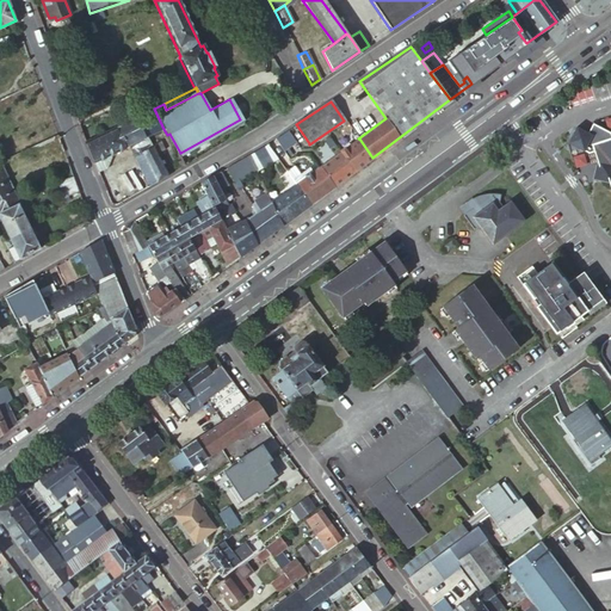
[(147,137),(164,129),(154,109),(136,117),(147,137)]
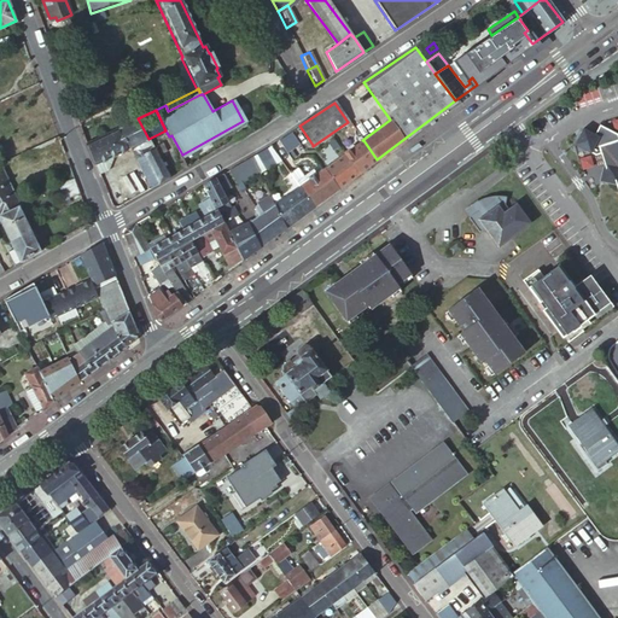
[(149,139),(138,118),(93,140),(86,144),(98,173),(111,167),(108,158),(140,144),(144,151),(141,152),(143,153),(153,147),(152,147),(149,139)]
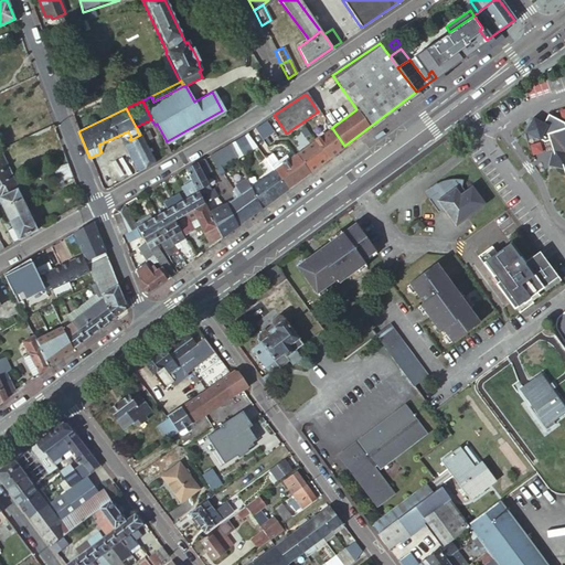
[(564,120),(550,114),(545,121),(534,116),(526,131),(545,141),(548,140),(551,149),(547,163),(562,168),(564,179),(564,120)]
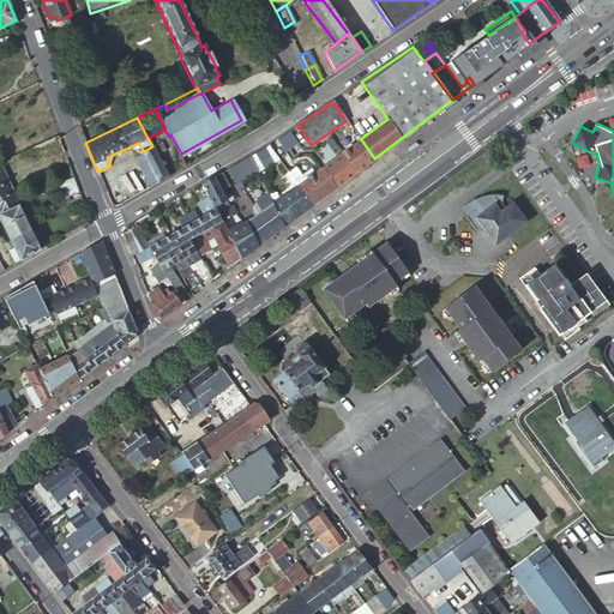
[(288,132),(276,139),(284,151),(295,144),(288,132)]
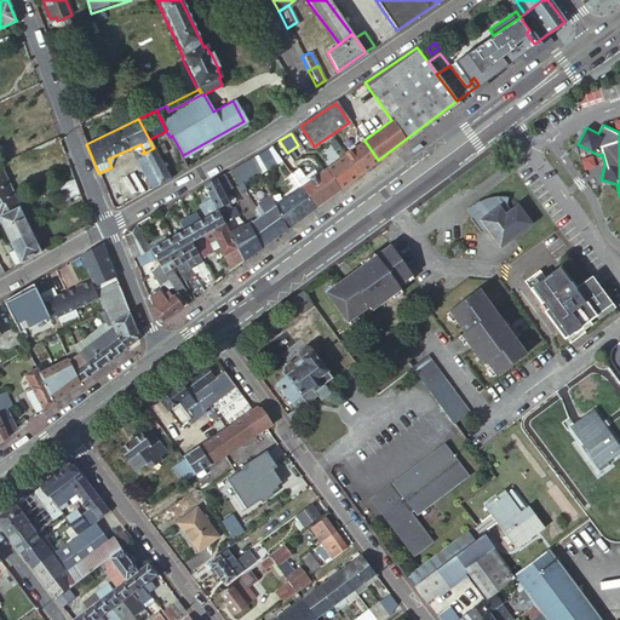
[(313,208),(378,160),(365,141),(363,141),(315,177),(310,172),(302,177),(297,170),(290,174),(299,189),(313,208)]
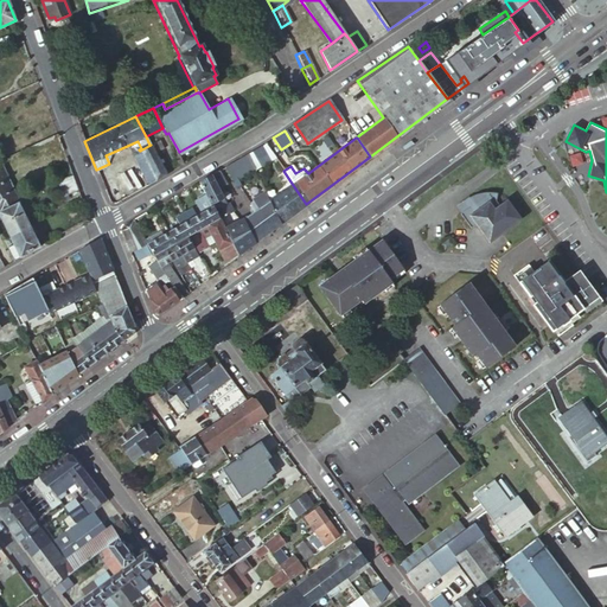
[(155,180),(166,174),(154,153),(163,148),(158,140),(149,145),(151,145),(140,151),(155,180)]
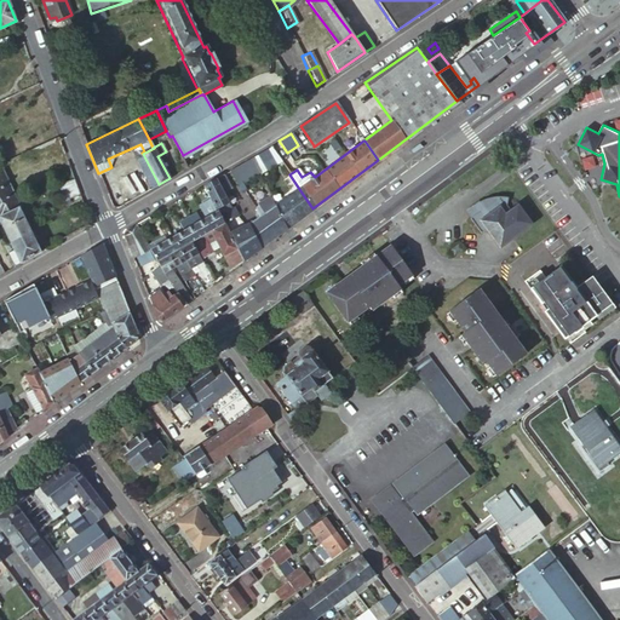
[(252,156),(259,173),(280,161),(269,147),(265,149),(252,156)]
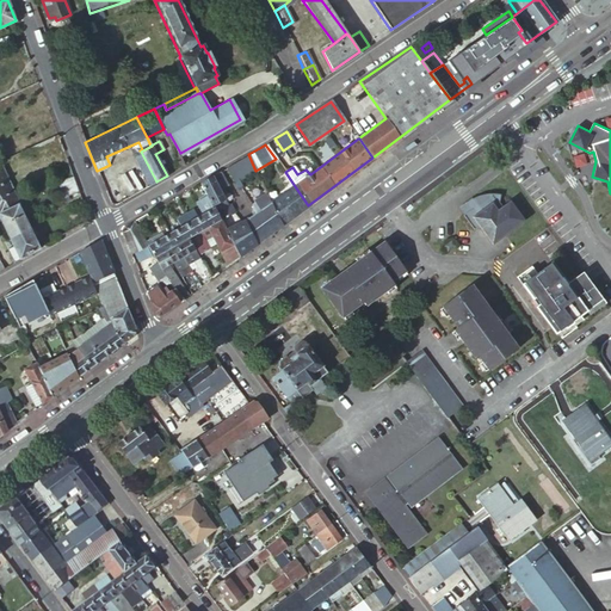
[(248,154),(226,167),(234,183),(240,179),(255,171),(248,154)]
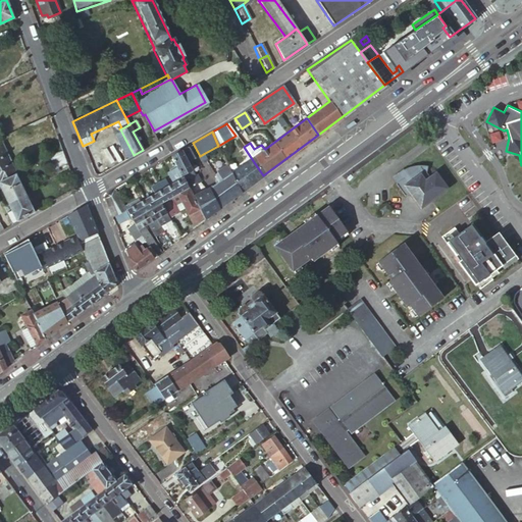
[(0,139),(0,163),(1,166),(11,161),(0,139)]
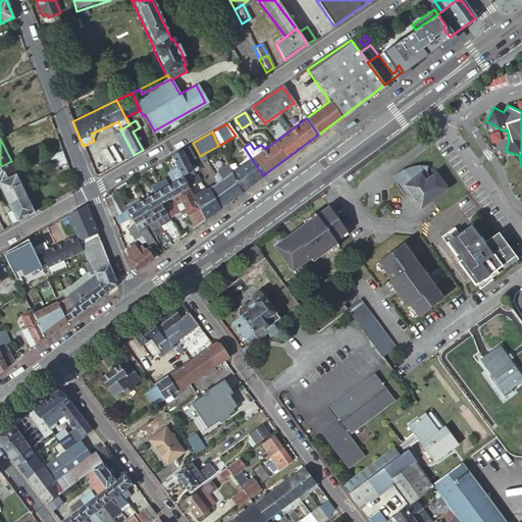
[(189,146),(180,150),(187,163),(195,159),(189,146)]
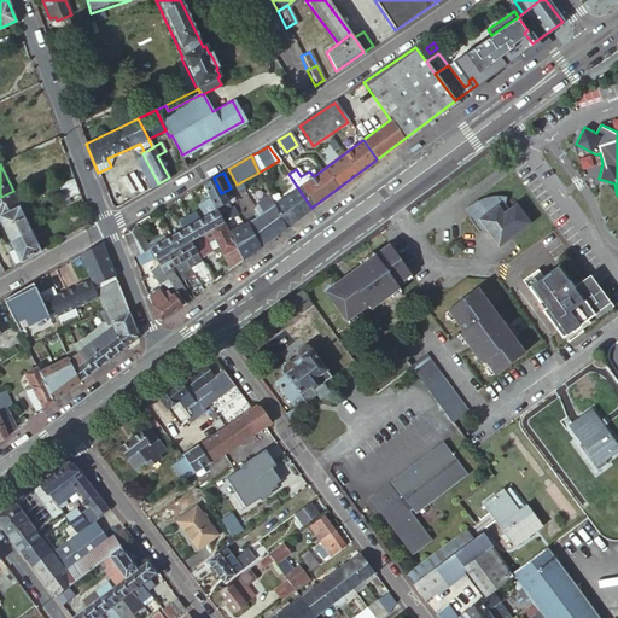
[(74,181),(71,174),(56,180),(59,188),(74,181)]
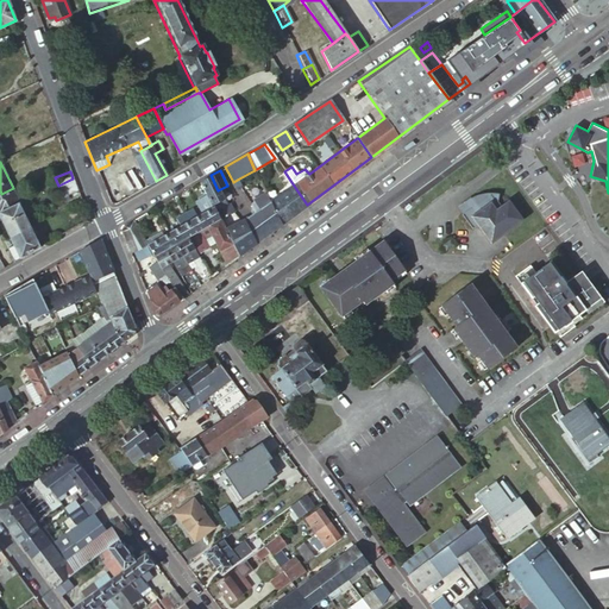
[(270,202),(280,196),(274,186),(271,187),(265,174),(258,176),(270,202)]
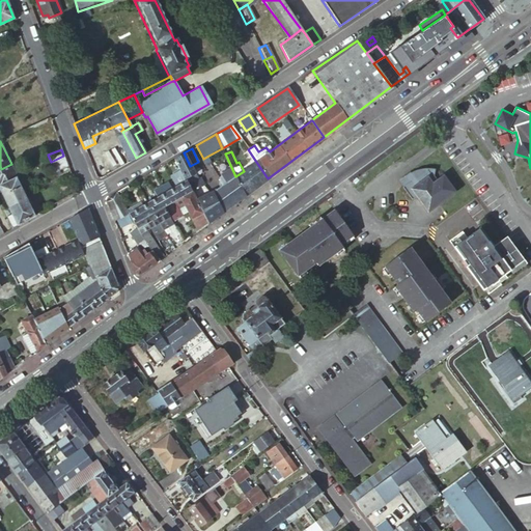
[(190,191),(192,195),(204,189),(200,180),(198,182),(190,166),(184,152),(173,159),(177,167),(185,180),(190,191)]
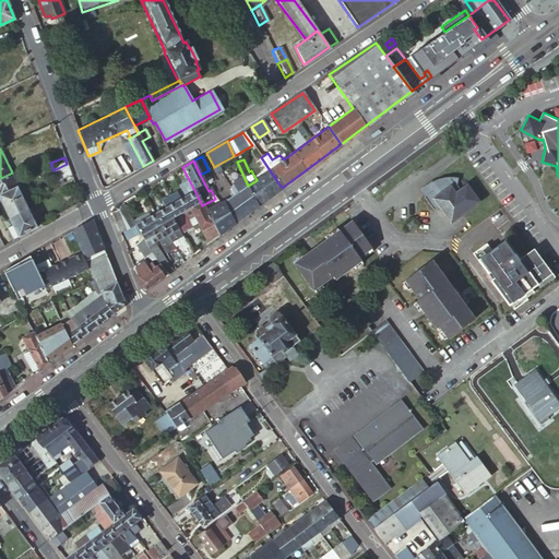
[(67,164),(54,170),(56,177),(70,171),(67,164)]
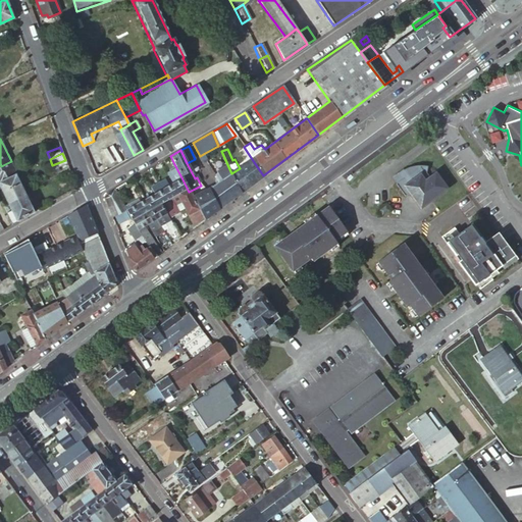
[(174,164),(170,156),(159,162),(161,166),(167,162),(170,167),(174,164)]
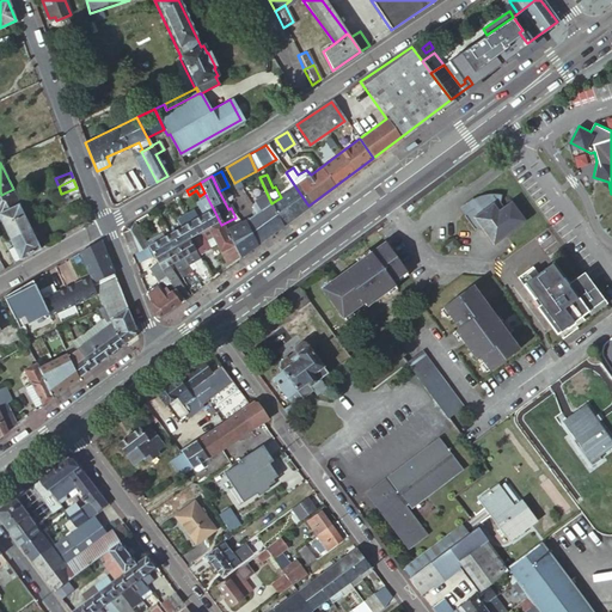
[(282,226),(308,206),(295,187),(281,197),(271,203),(282,226)]
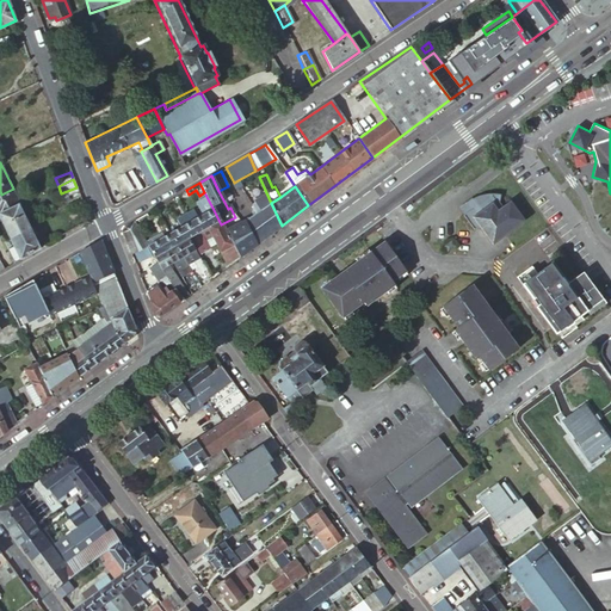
[(19,201),(13,189),(1,195),(7,207),(17,202),(19,201)]
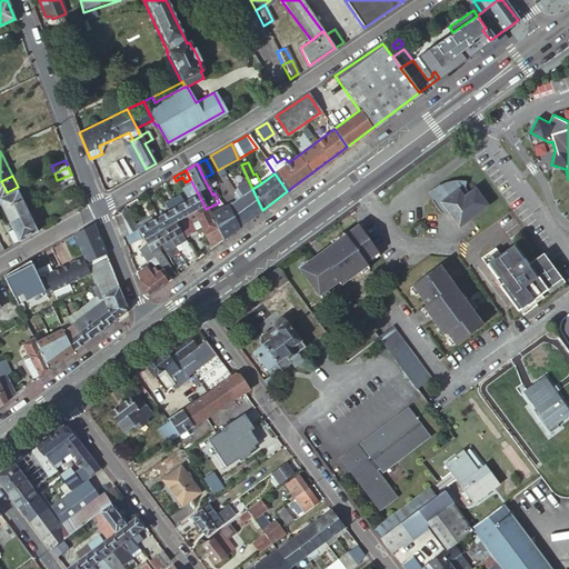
[(441,186),(440,185),(436,188),(441,195),(432,200),(442,215),(448,210),(459,227),(488,207),(483,200),(485,200),(481,196),(480,196),(476,189),(470,193),(467,189),(468,182),(467,181),(465,181),(463,180),(461,180),(456,181),(450,182),(447,182),(443,185),(441,186)]
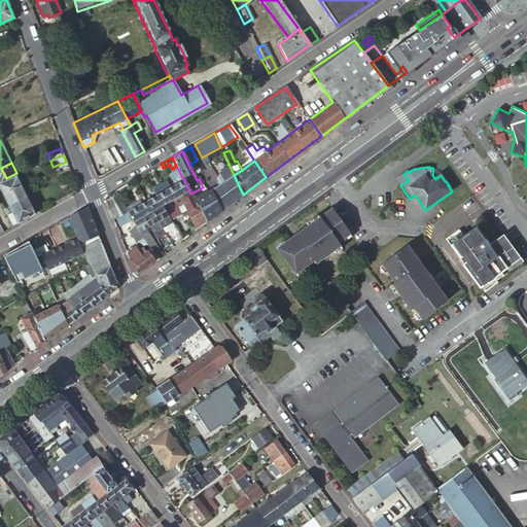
[(14,174),(6,178),(0,181),(0,185),(2,190),(8,205),(25,198),(24,194),(14,174)]
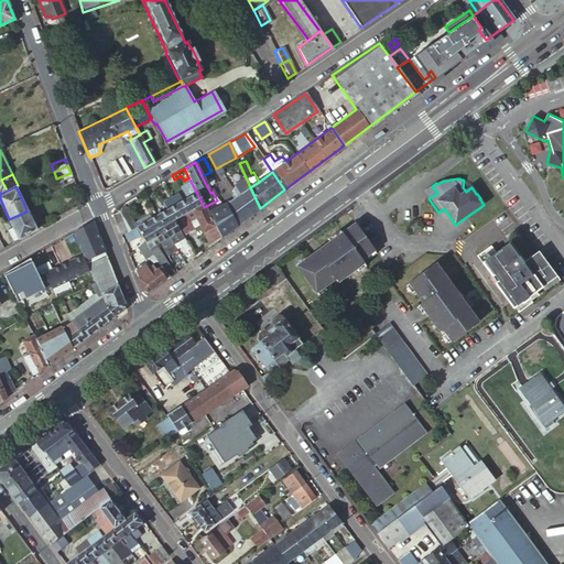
[(437,193),(432,186),(424,192),(429,198),(437,193)]
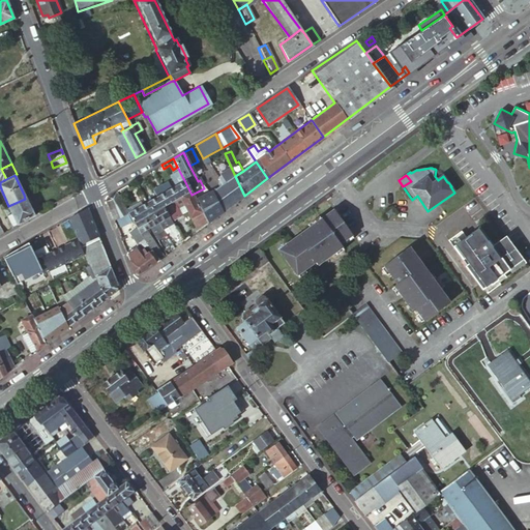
[(236,202),(244,196),(235,176),(224,184),(236,202)]
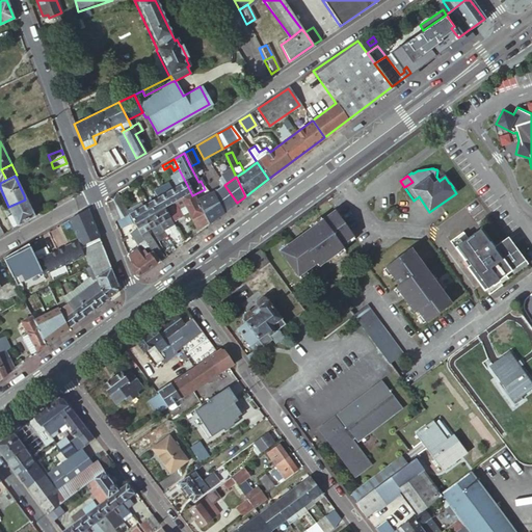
[(181,196),(190,191),(185,181),(175,187),(181,196)]
